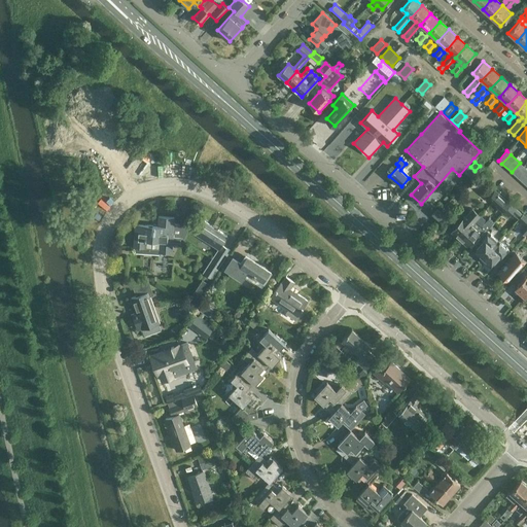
[(523,166),(520,163),(512,172),(515,175),(523,166)]
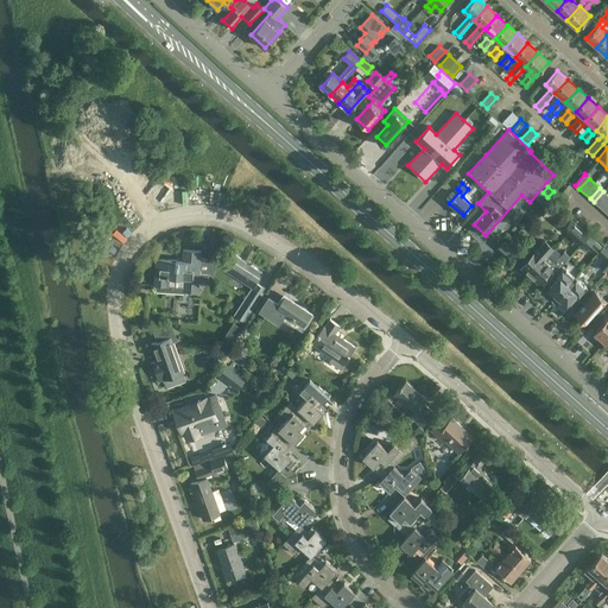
[(607,195),(603,191),(594,202),(599,207),(607,195)]
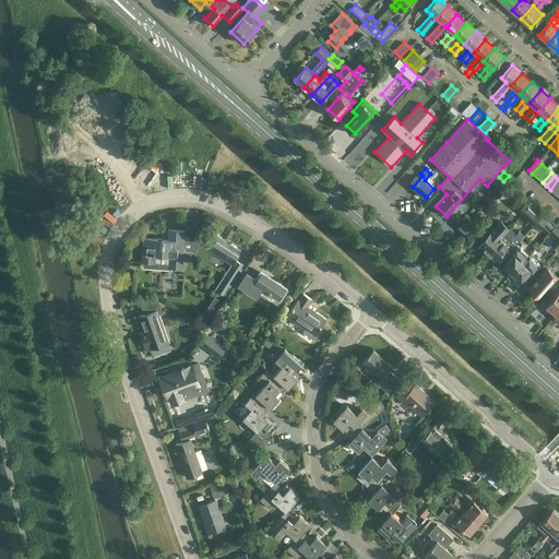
[(533,225),(540,216),(524,202),(516,211),(533,225)]
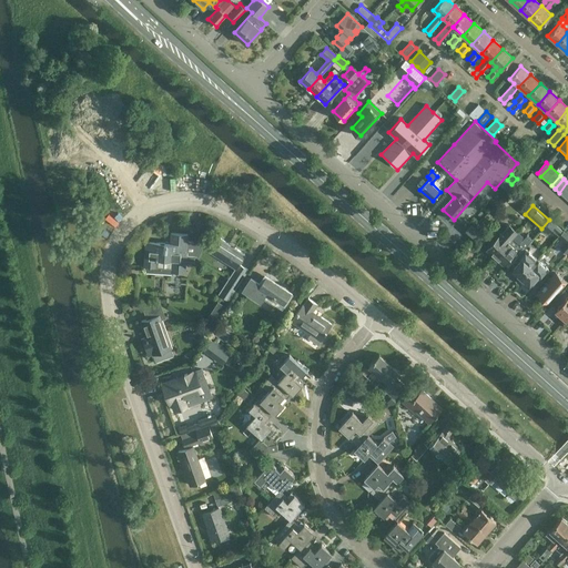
[(548,224),(559,230),(561,225),(551,220),(548,224)]
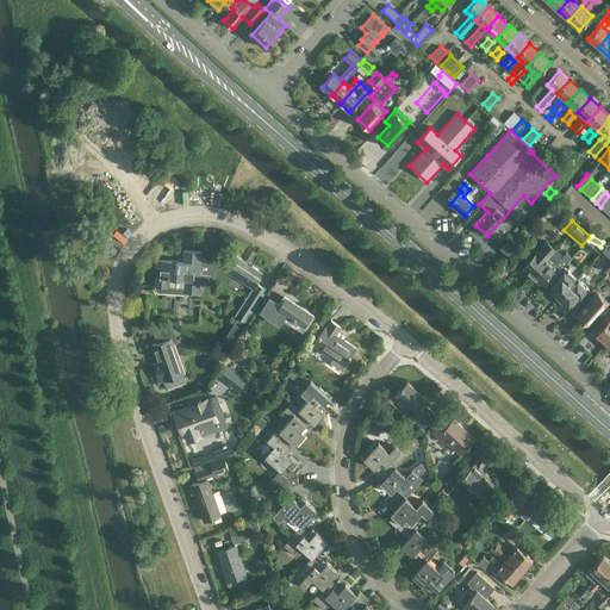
[(517,250),(523,243),(517,237),(511,244),(517,250)]
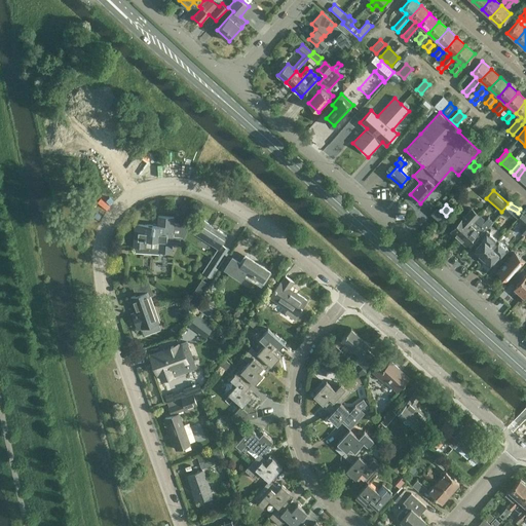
[(451,231),(458,238),(475,221),(480,215),(472,208),(466,214),(451,231)]
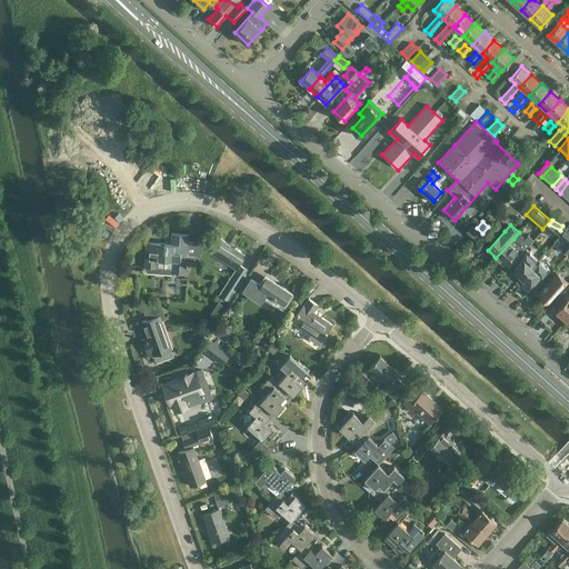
[(475,239),(480,233),(472,226),(467,231),(475,239)]
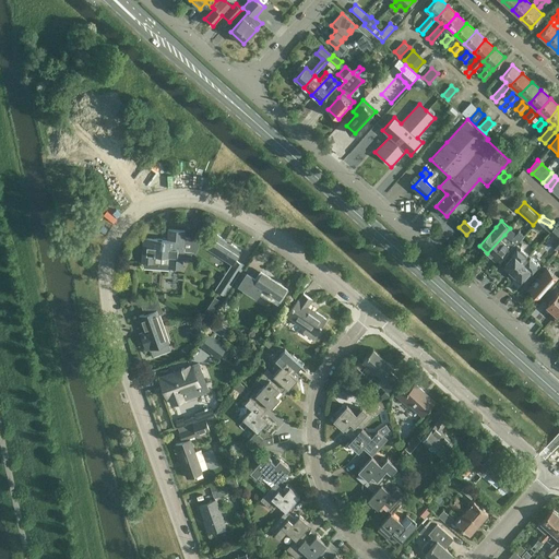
[(143,238),(142,262),(143,263),(143,268),(169,270),(169,269),(182,270),(182,257),(191,257),(192,253),(195,253),(202,238),(192,238),(183,237),(185,230),(168,229),(167,239),(143,238)]
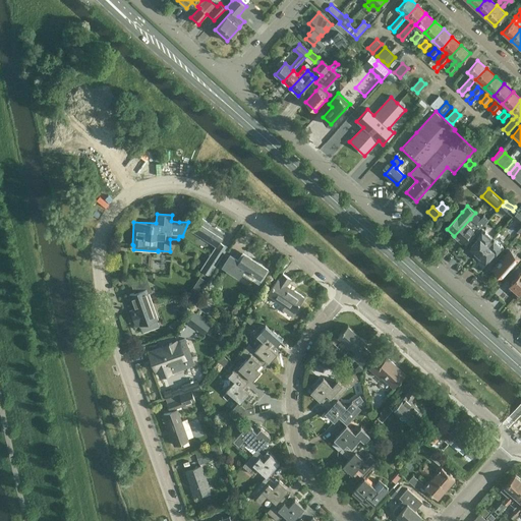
[(470,219),(454,236),(462,242),(473,230),(476,233),(486,222),(482,218),(476,225),(470,219)]
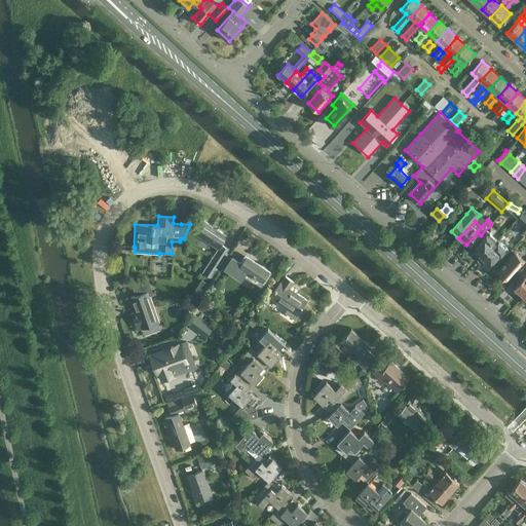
[(209,229),(210,227),(201,222),(193,233),(217,249),(224,238),(209,229)]
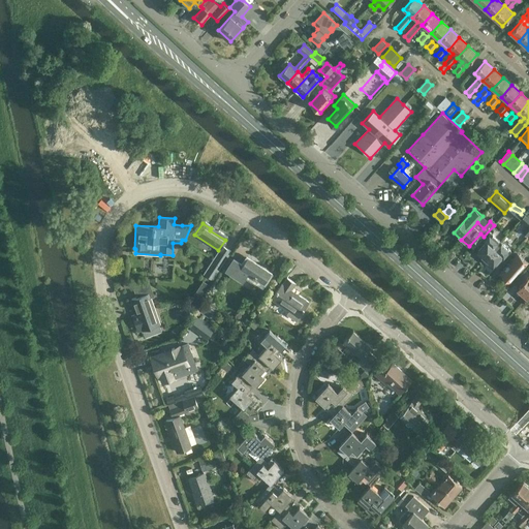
[(472,249),(485,259),(496,247),(496,246),(500,242),(489,231),(472,249)]
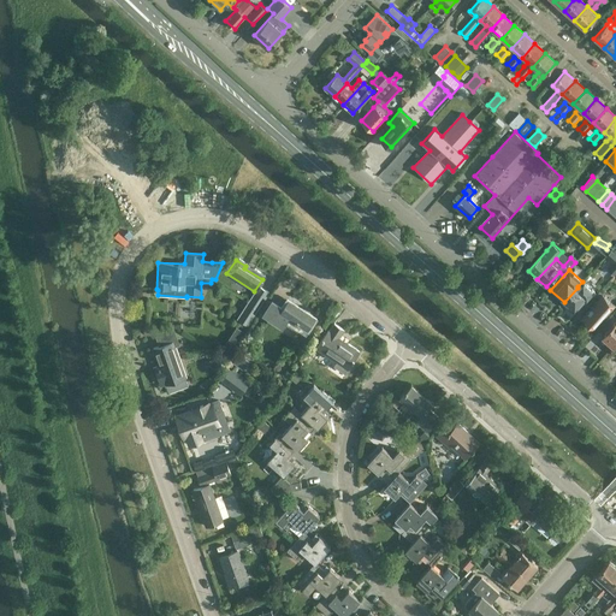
[(578,288),(564,302),(574,312),(585,300),(586,302),(594,292),(584,283),(582,282),(578,286),(578,288)]
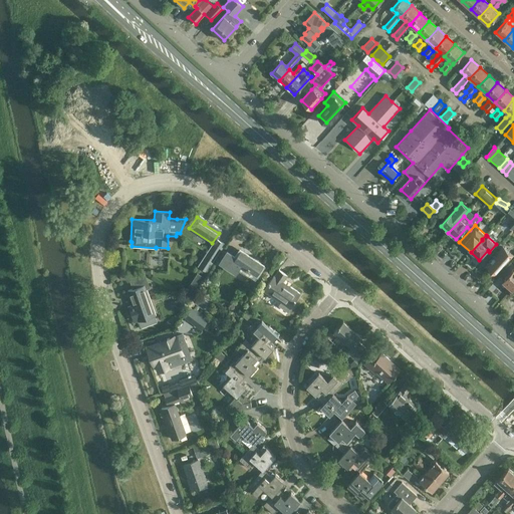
[(212,243),(198,266),(207,271),(215,258),(225,243),(216,237),(212,243)]
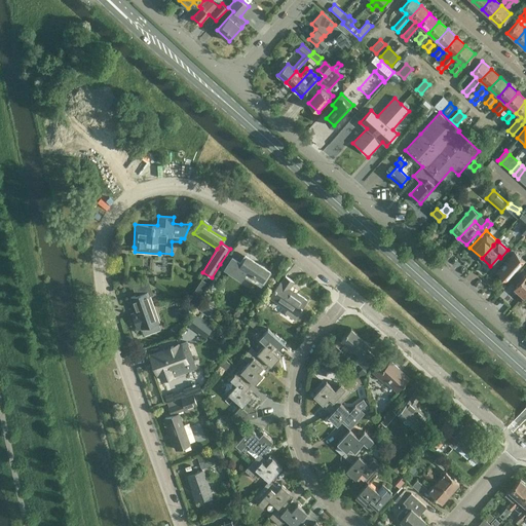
[(509,259),(498,270),(502,273),(500,275),(506,280),(525,260),(517,253),(511,260),(509,259)]
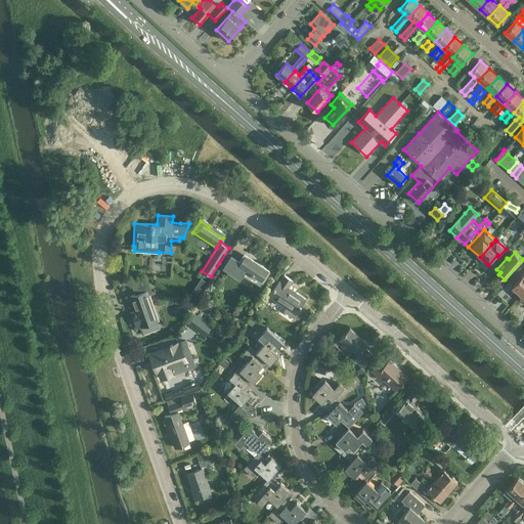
[(231,256),(224,267),(239,278),(243,273),(258,285),(267,270),(244,255),(239,261),(231,256)]
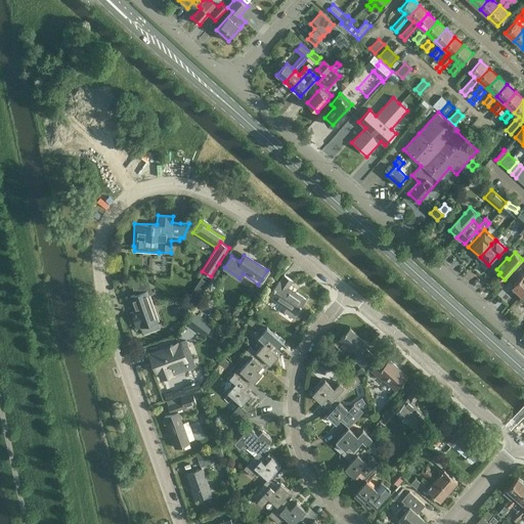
[(523,273),(512,287),(521,295),(523,292),(523,273)]
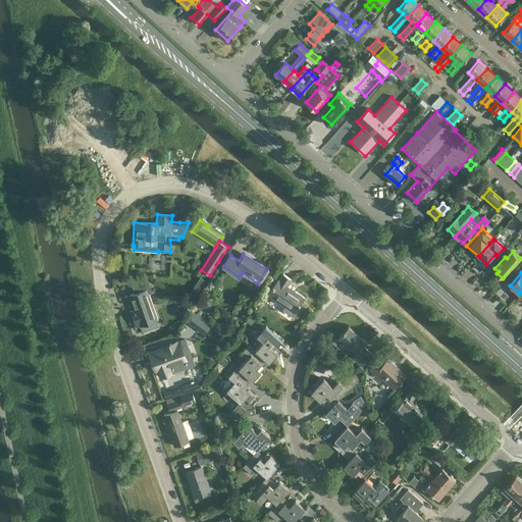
[(278,279),(268,294),(281,303),(282,301),(288,304),(283,309),(293,315),(305,298),(288,285),(292,279),(283,274),(279,280),(278,279)]
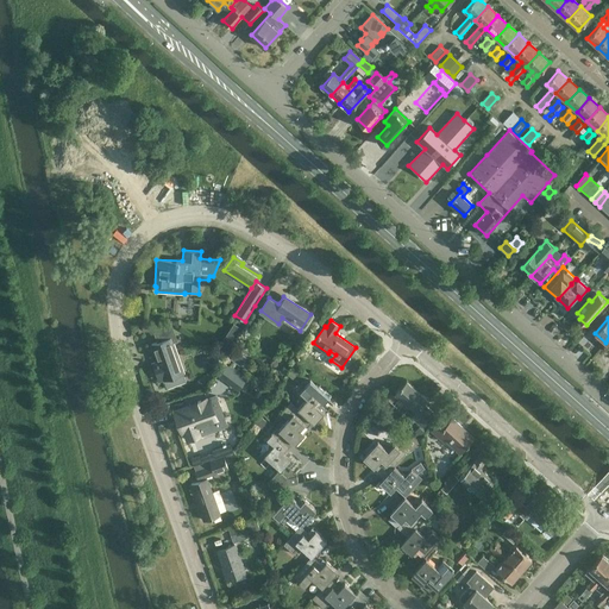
[(158,341),(151,344),(158,362),(157,362),(157,363),(154,364),(158,380),(163,377),(164,378),(182,372),(175,353),(173,355),(168,343),(176,340),(169,322),(154,328),(158,341)]
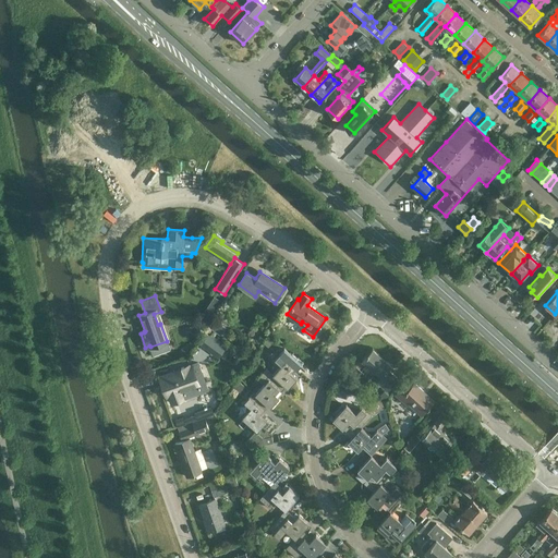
[(226,346),(209,334),(202,344),(218,356),(226,346)]
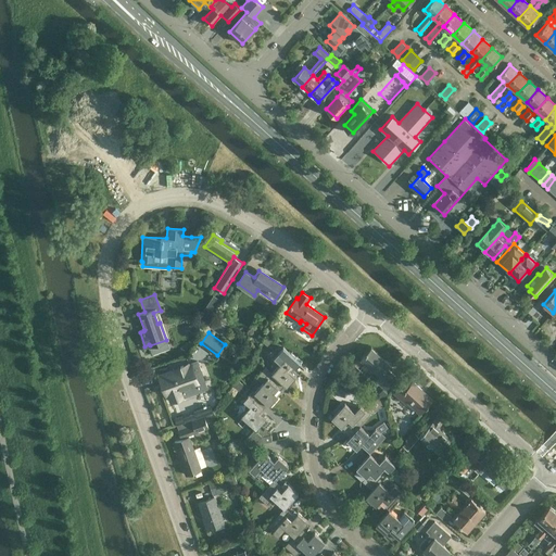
[(265,366),(265,367),(287,386),(295,375),(291,371),(300,362),(282,346),(274,357),(280,363),(272,373),(265,366)]
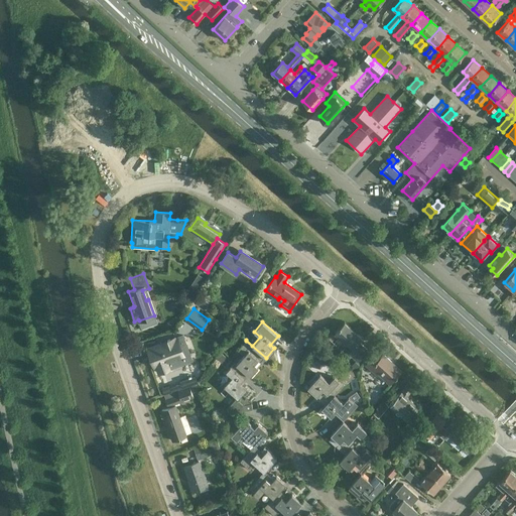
[(335,333),(336,334),(334,335),(332,334),(328,338),(332,342),(338,335),(352,348),(349,351),(359,360),(369,350),(359,341),(362,338),(345,321),(335,333)]
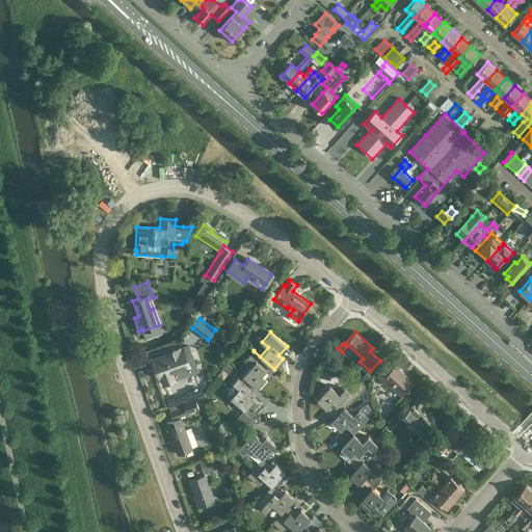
[(165,354),(152,360),(159,379),(161,378),(163,384),(198,371),(189,346),(181,349),(180,348),(165,353),(165,354)]
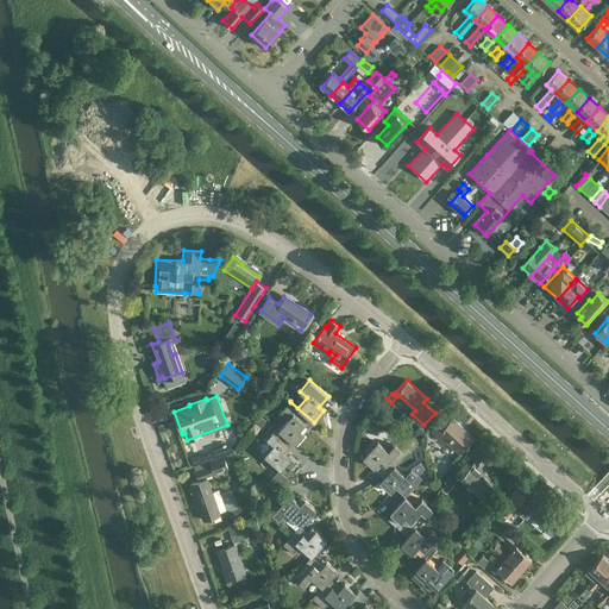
[(314,422),(290,402),(281,413),(288,419),(278,429),(295,444),(305,432),(301,428),(308,419),(313,422),(314,422)]
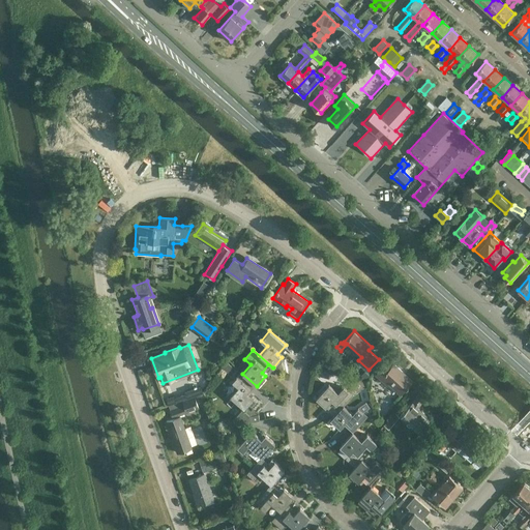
[(401,394),(412,381),(396,365),(393,370),(386,363),(376,375),(386,384),(388,383),(401,394)]
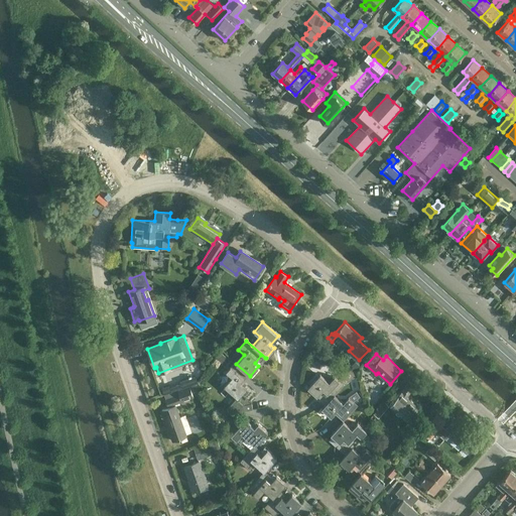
[(250,376),(236,364),(234,362),(225,372),(231,377),(224,385),(237,397),(227,408),(228,413),(253,409),(252,403),(251,403),(245,398),(244,399),(240,395),(247,388),(243,384),(250,376)]
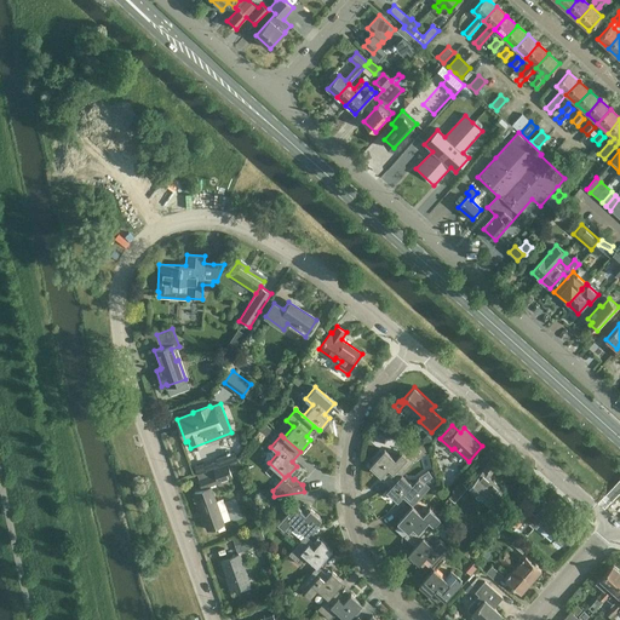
[(385,471),(389,474),(383,481),(390,488),(402,475),(414,461),(413,461),(429,451),(428,447),(418,443),(407,455),(402,452),(396,459),(385,449),(371,466),(382,476),(385,471)]
